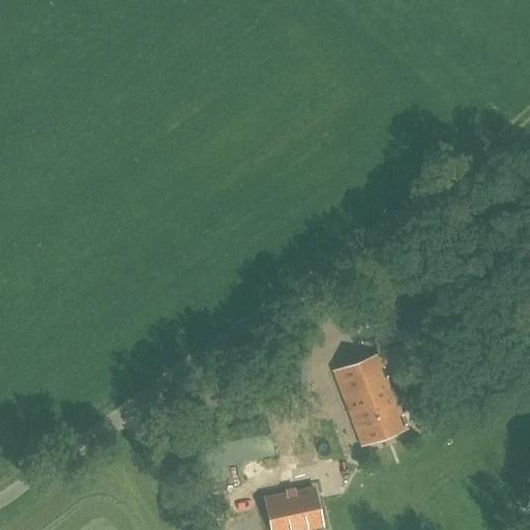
[(361,445),(407,429),(378,353),(333,371),(361,445)]
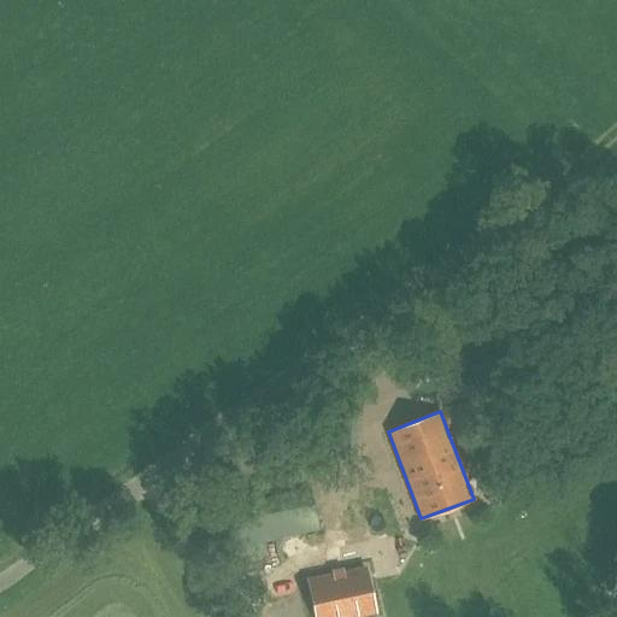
[(386,616),(380,580),(322,589),(327,616),(386,616)]
